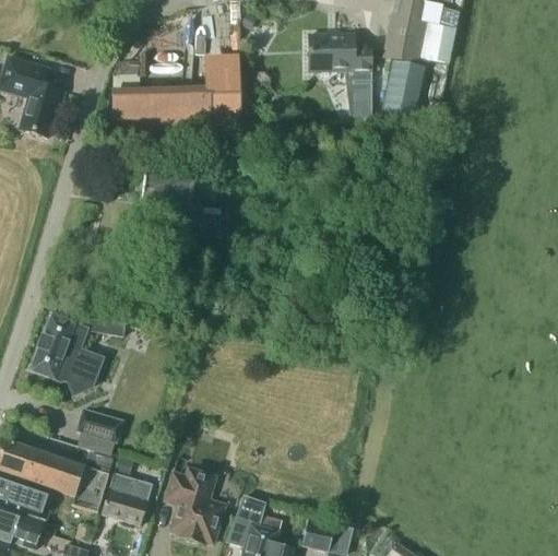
[(417,63),(418,59),(426,60),(429,61),(441,0),(393,0),(384,49),(383,56),(417,63)]
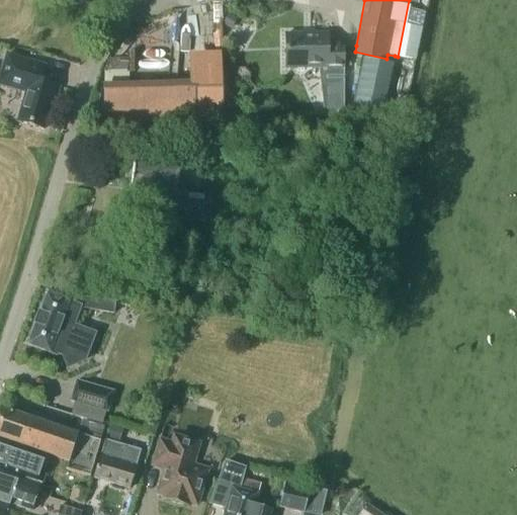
[(229,11),(224,20),(232,25),(237,16),(229,11)]
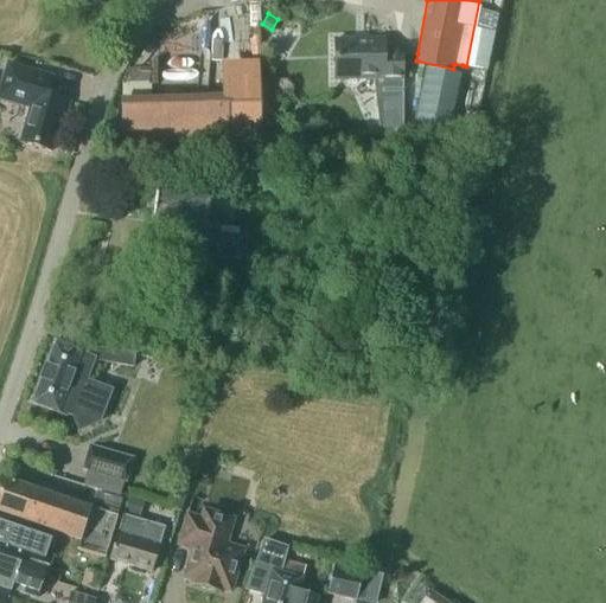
[(383,87),(402,87),(402,81),(402,51),(402,47),(384,49),(384,37),(336,37),(336,78),(383,77),(383,87)]
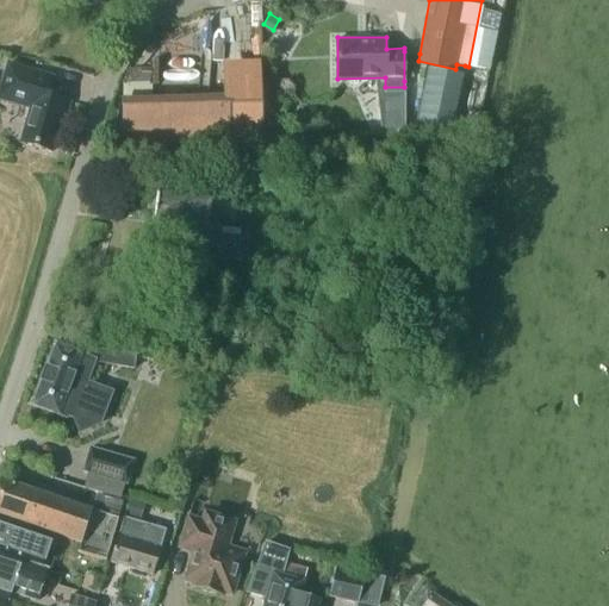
[(404,51),(404,81),(420,85),(452,85),(455,69),(418,61),(420,54),(404,51)]
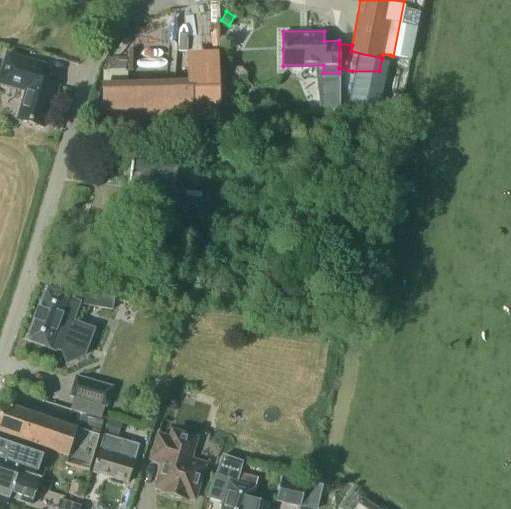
[(45,63),(7,52),(0,74),(0,81),(26,89),(18,118),(44,125),(50,104),(53,105),(59,83),(41,77),(45,63)]
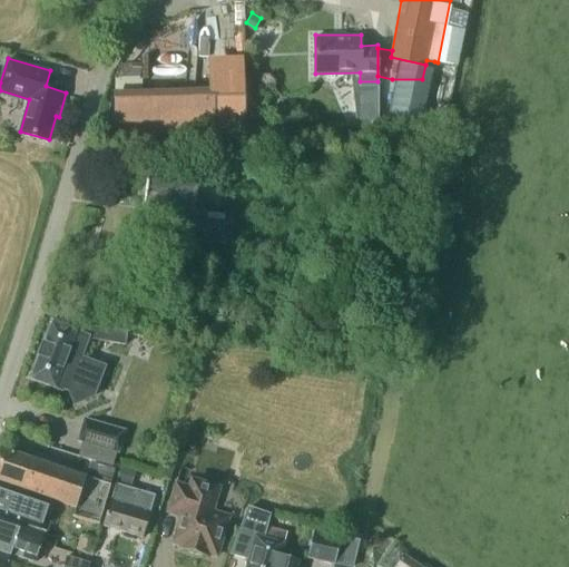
[(425,65),(422,79),(431,79),(434,61),(427,60),(425,65)]
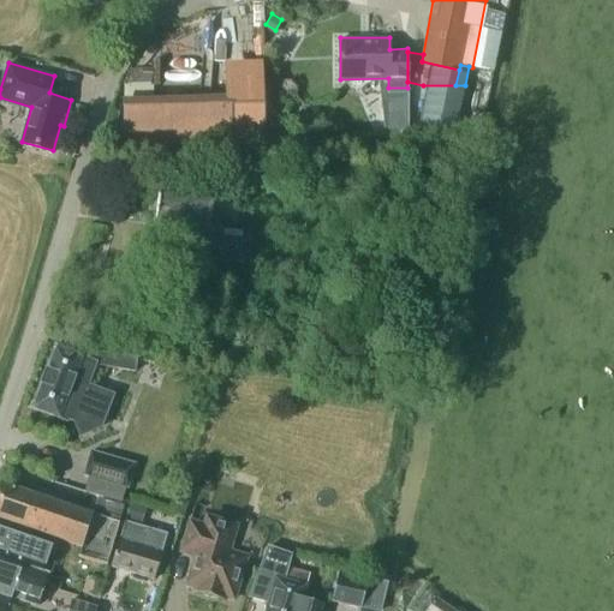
[(407,91),(388,91),(388,135),(407,135),(407,91)]
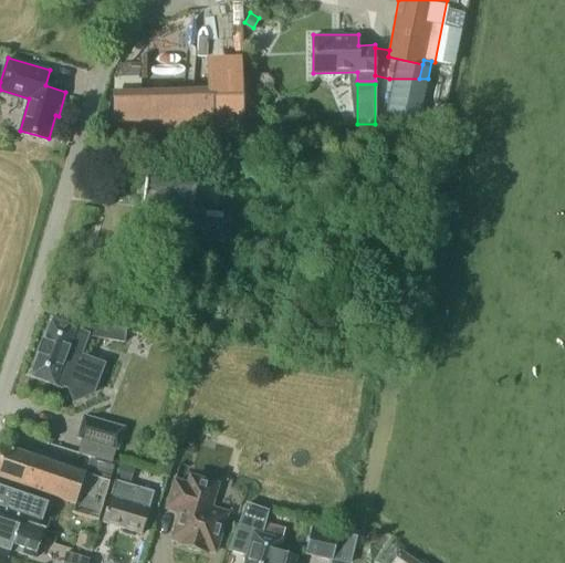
[(213,128),(212,91),(114,94),(115,131),(213,128)]
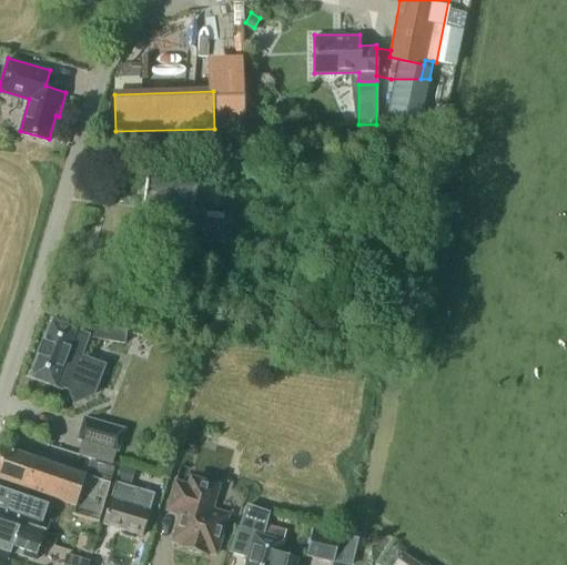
[(224,240),(226,221),(205,219),(206,207),(194,204),(196,181),(147,175),(147,177),(139,182),(138,192),(143,199),(143,201),(147,201),(143,229),(149,236),(150,236),(149,245),(165,248),(166,239),(190,241),(190,236),(224,240)]
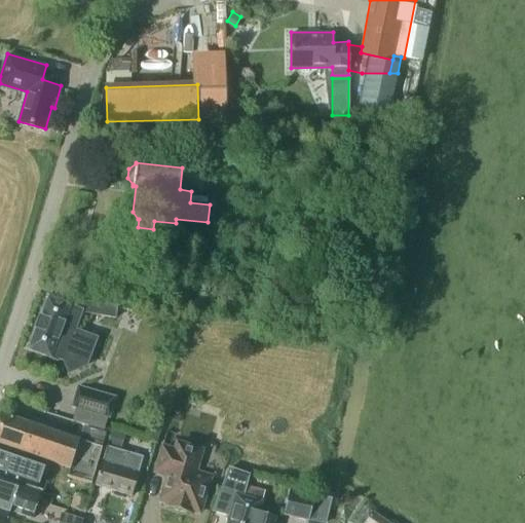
[(116,316),(116,314),(117,305),(58,296),(57,299),(47,295),(28,347),(58,359),(59,358),(63,360),(69,373),(87,365),(99,336),(76,327),(82,310),(116,316)]
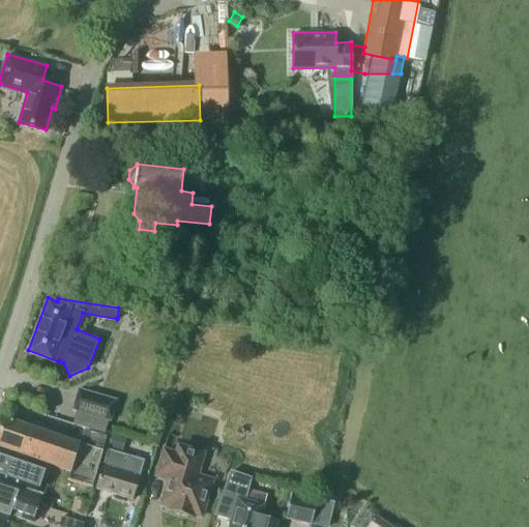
[(79,387),(72,408),(111,418),(116,399),(79,387)]
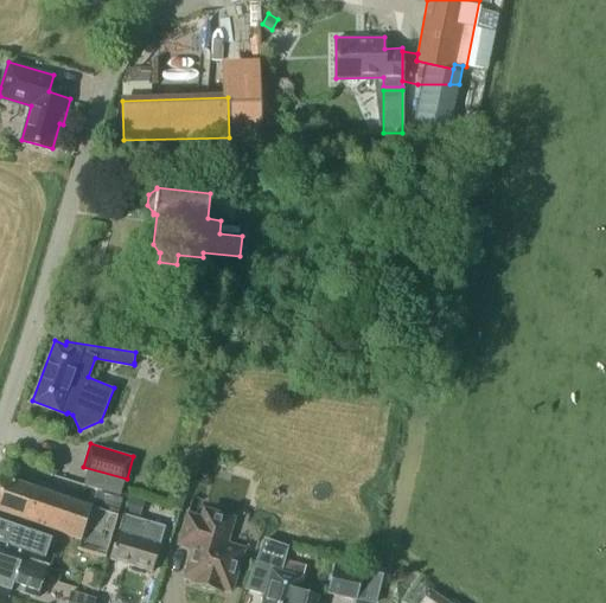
[(106,556),(119,514),(90,506),(1,475),(0,479),(0,510),(81,538),(78,547),(106,556)]
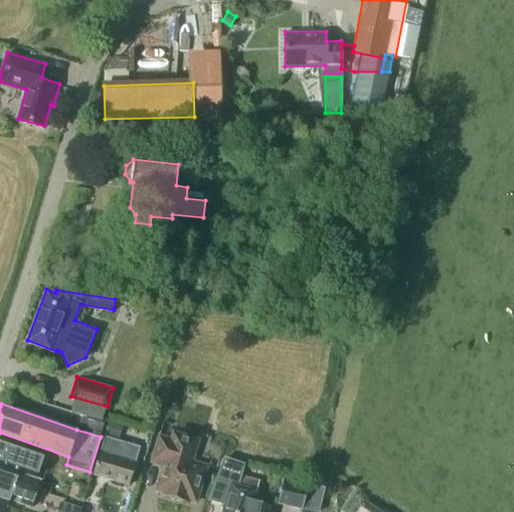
[(110,419),(105,436),(118,439),(123,423),(110,419)]
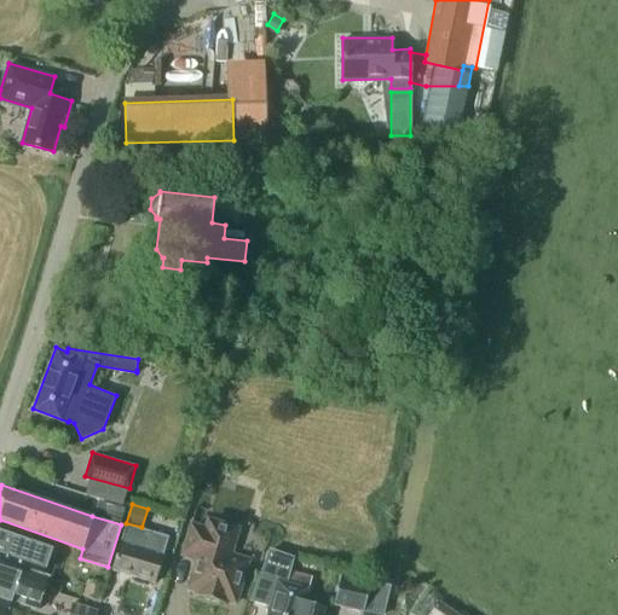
[(197,557),(196,561),(197,561),(195,570),(194,570),(188,587),(197,590),(196,593),(225,603),(226,598),(236,601),(241,585),(240,584),(242,575),(243,575),(249,558),(231,553),(238,528),(209,518),(207,527),(192,523),(183,553),(197,557)]
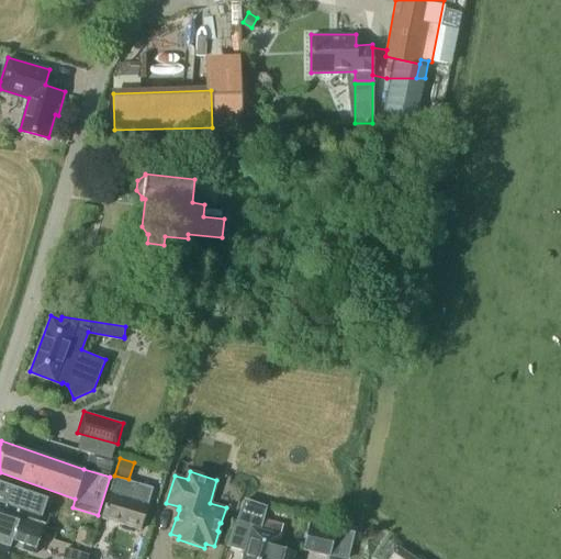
[(114,476),(102,516),(141,528),(153,487),(128,479),(114,476)]
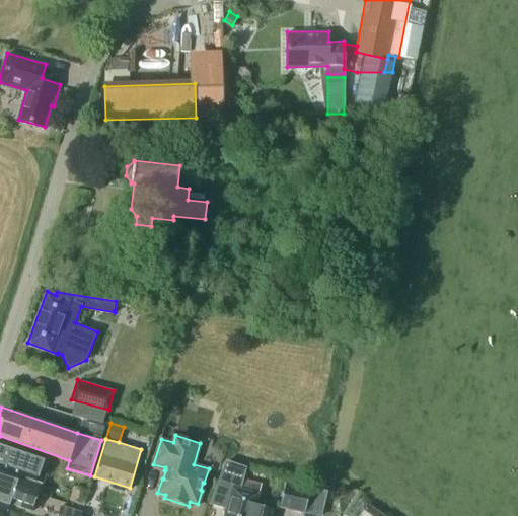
[(0,467),(17,473),(37,481),(45,456),(0,440),(0,467)]
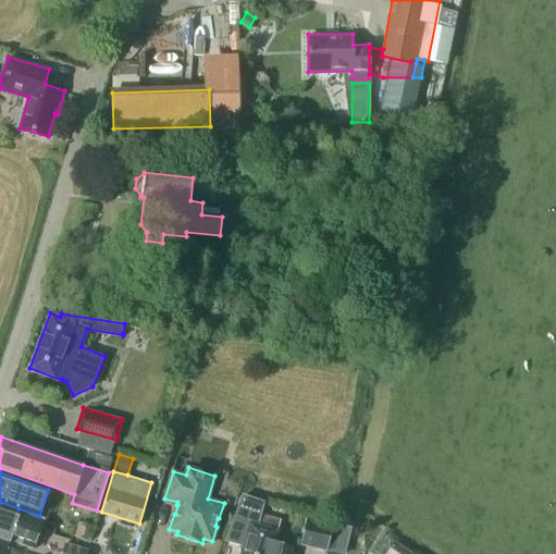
[(244,492),(225,539),(244,544),(249,522),(257,525),(261,512),(264,500),(244,492)]
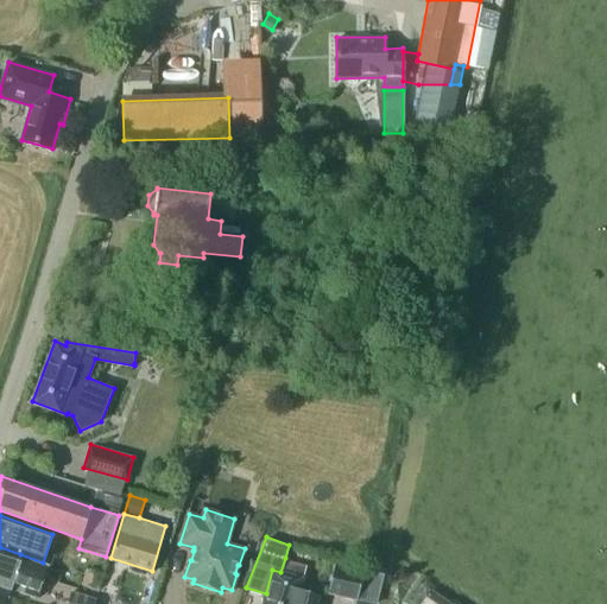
[(39,597),(49,566),(0,548),(0,592),(10,597),(13,587),(39,597)]
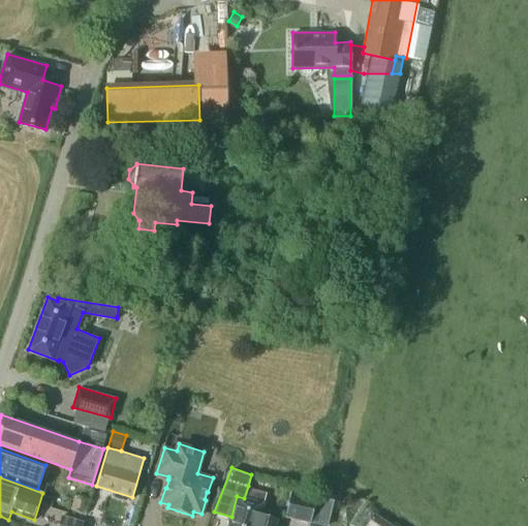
[(275,525),(277,519),(260,515),(267,492),(248,486),(244,498),(237,496),(231,517),(227,525),(275,525)]
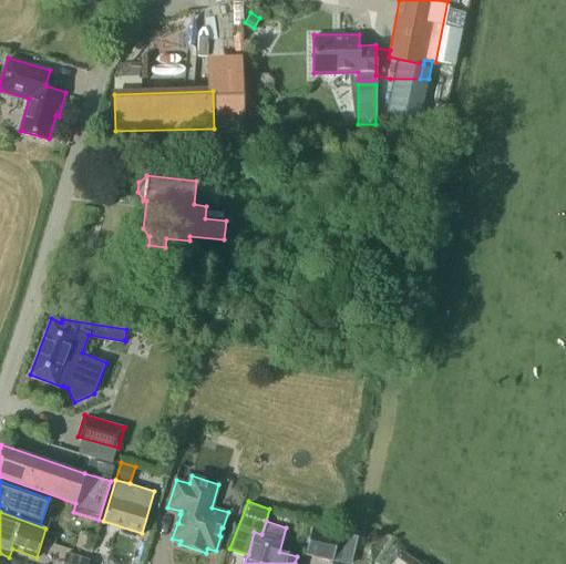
[(340,530),(315,523),(306,555),(332,561),(347,563),(351,563),(358,536),(354,535),(340,532),(340,530)]
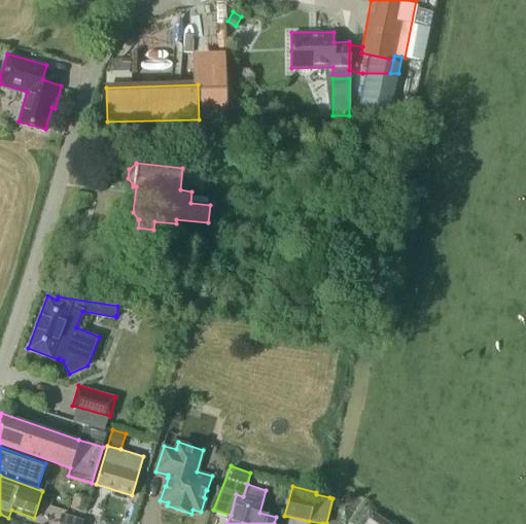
[(316,492),(316,494),(329,497),(331,490),(318,487),(316,492)]
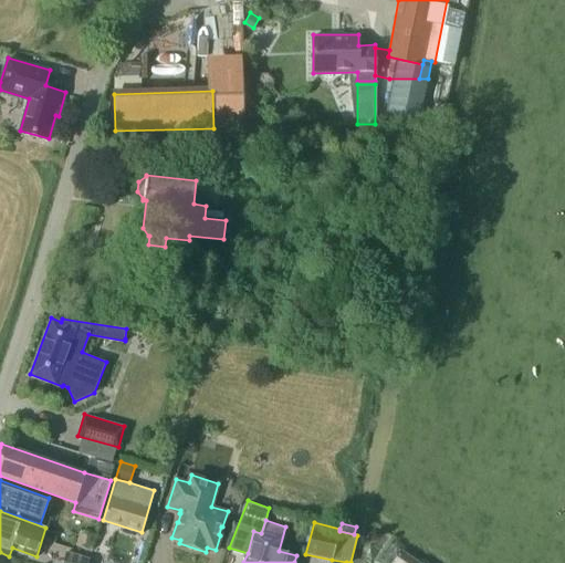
[(96,534),(80,530),(75,544),(92,550),(96,534)]
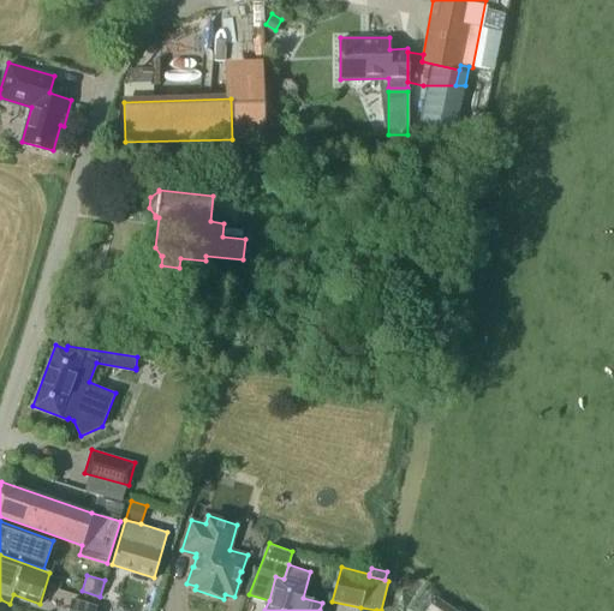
[(435,593),(424,609),(427,610),(459,610),(455,607),(452,606),(435,593)]
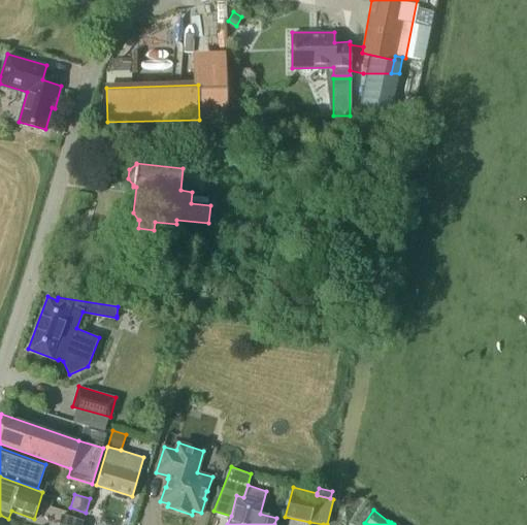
[(83,524),(85,520),(62,513),(58,524),(83,524)]
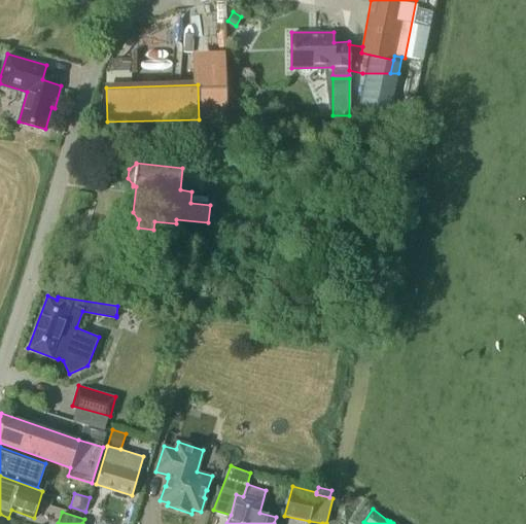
[(90,513),(86,522),(94,523),(96,515),(90,513)]
